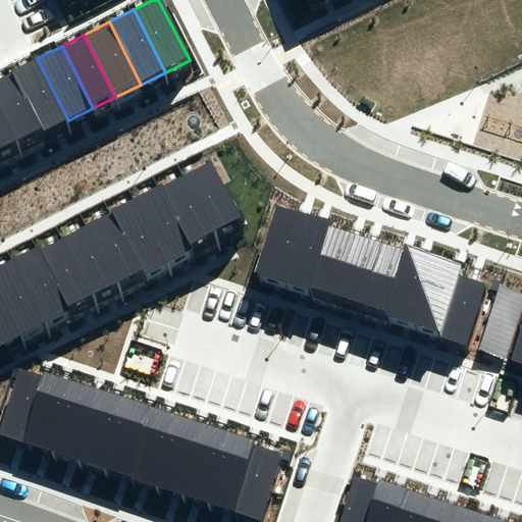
[(37,58),(13,70),(45,132),(68,120),(37,58)]
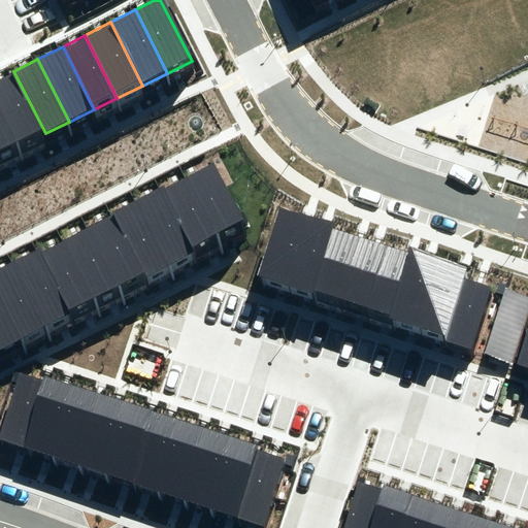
[(13,71),(0,77),(0,110),(18,146),(45,133),(13,71)]
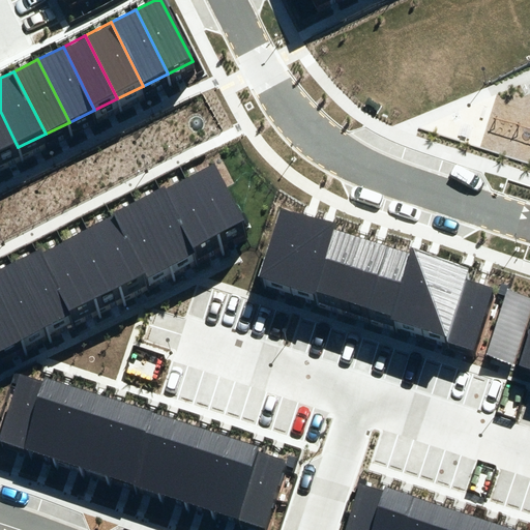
[(0,155),(18,147),(0,111),(0,155)]
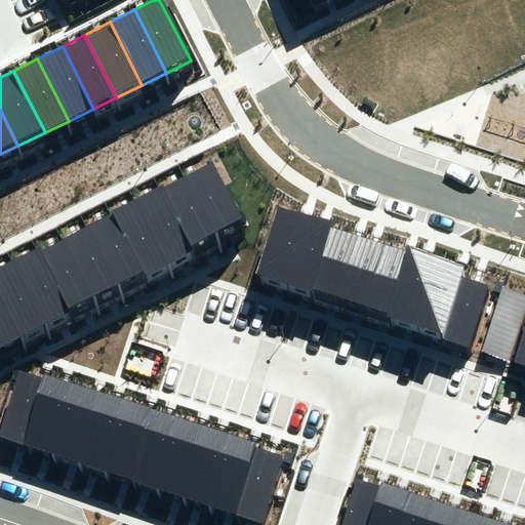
[(186,175),(216,234),(242,220),(211,162),(186,175)]
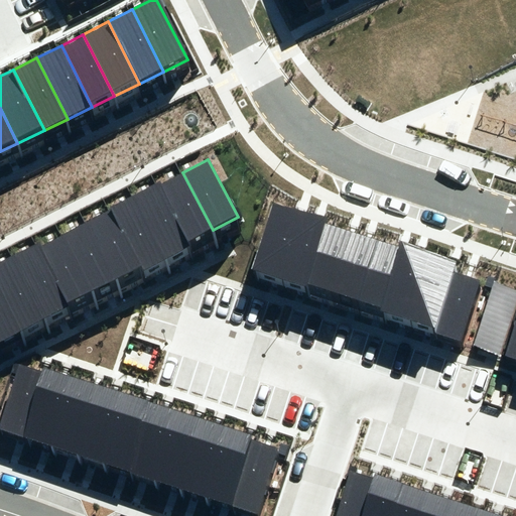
[(213,230),(182,172),(158,185),(189,245),(214,233),(213,230)]
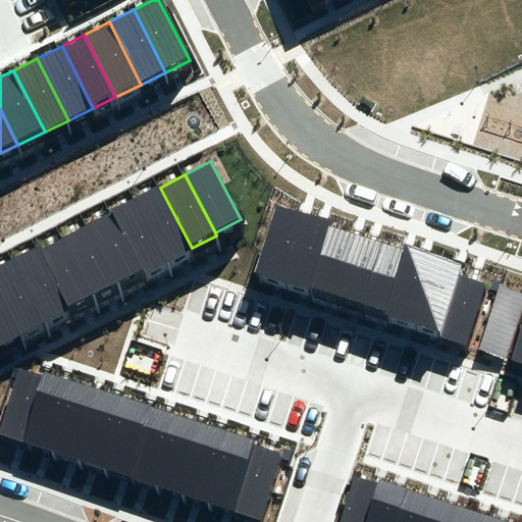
[(168,260),(192,248),(160,188),(137,200),(168,260)]
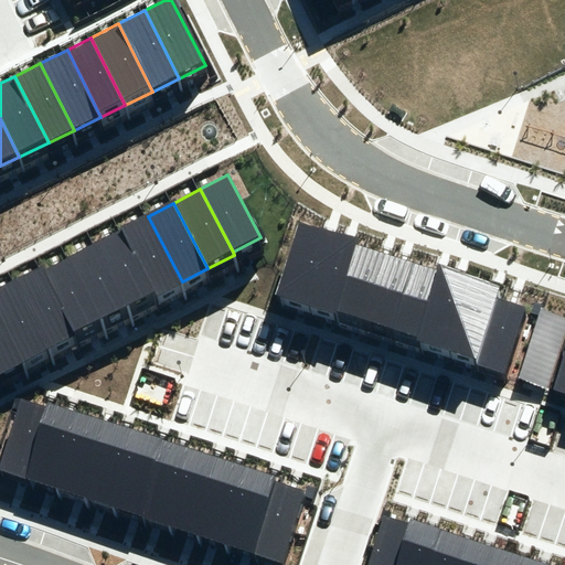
[(182,281),(148,216),(123,228),(155,290),(157,295),(182,281)]
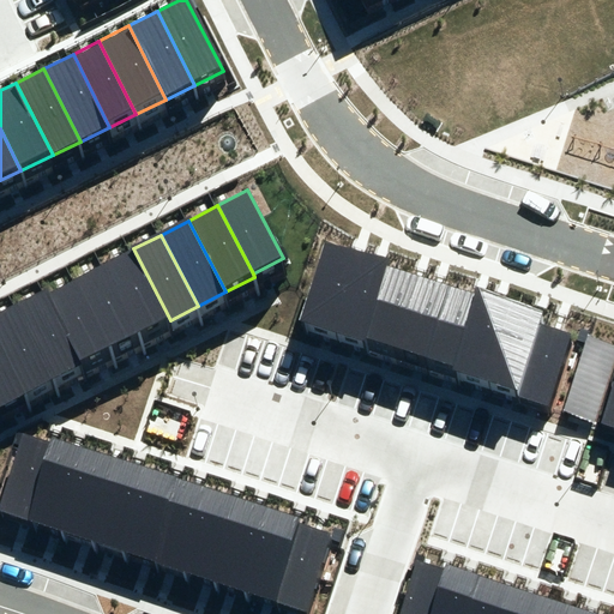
[(299,319),(330,330),(356,251),(325,240),(299,319)]
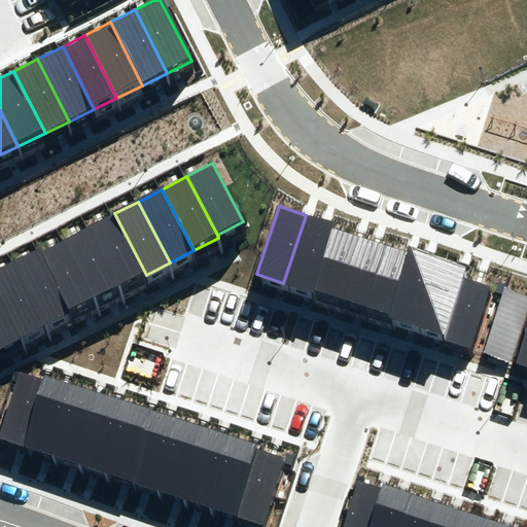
[(144,271),(114,213),(88,227),(118,285),(144,271)]
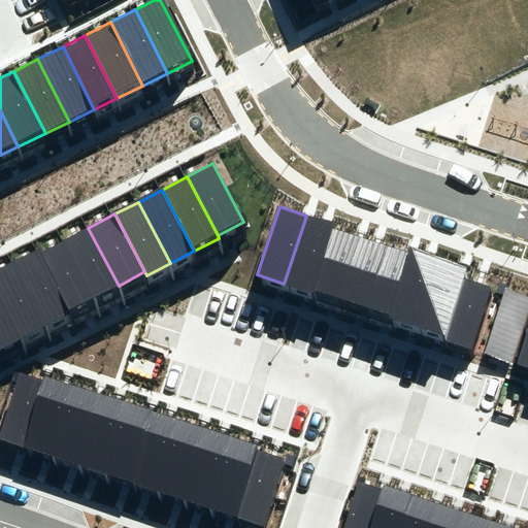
[(311,293),(312,289),(332,229),(334,224),(306,215),(306,216),(284,284),(311,293)]
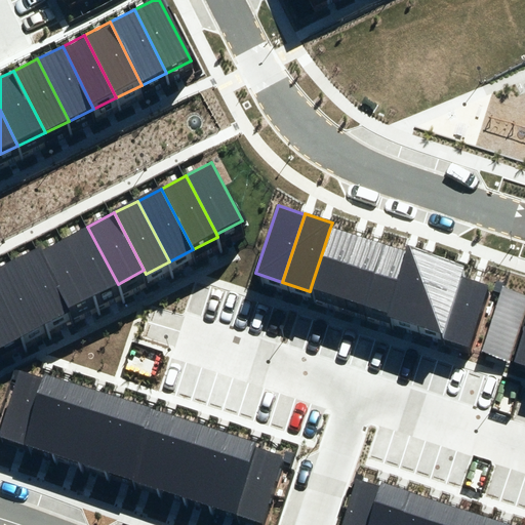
[(92,297),(118,284),(87,227),(63,240),(92,297)]
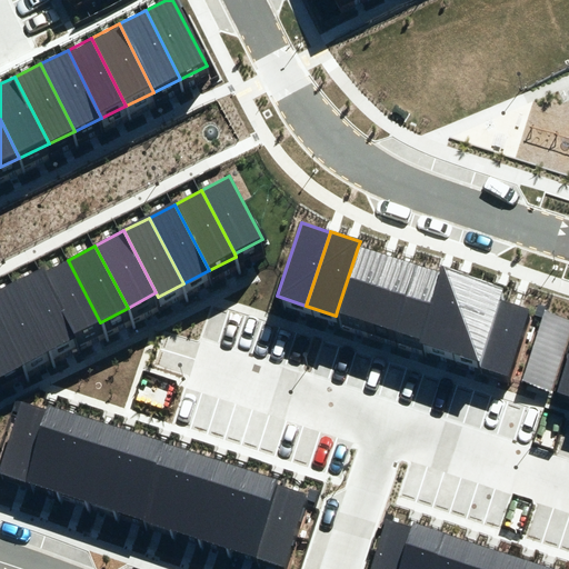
[(337,311),(366,321),(387,256),(358,247),(337,311)]
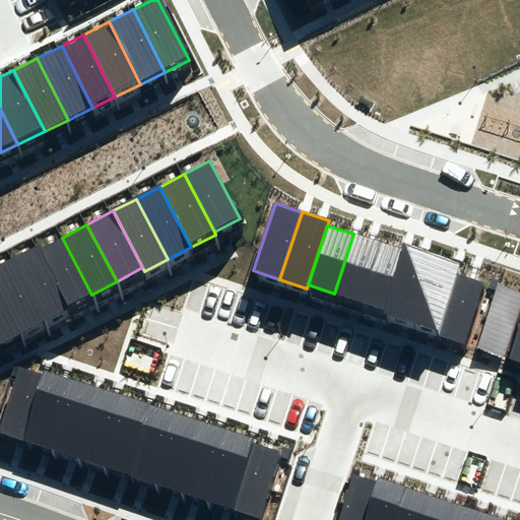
[(358,302),(378,241),(354,233),(353,234),(334,294),(358,302)]
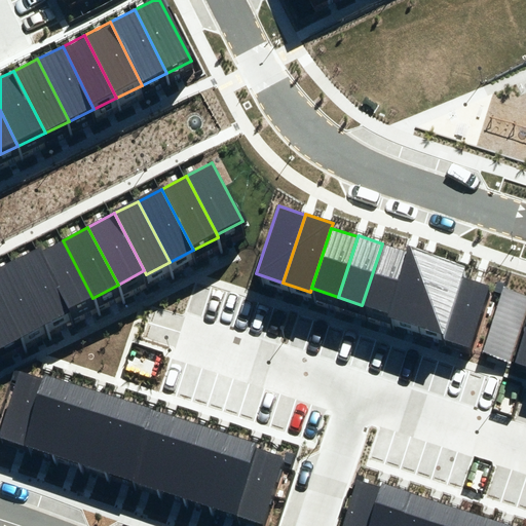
[(92,298),(63,240),(39,253),(69,310),(92,298)]
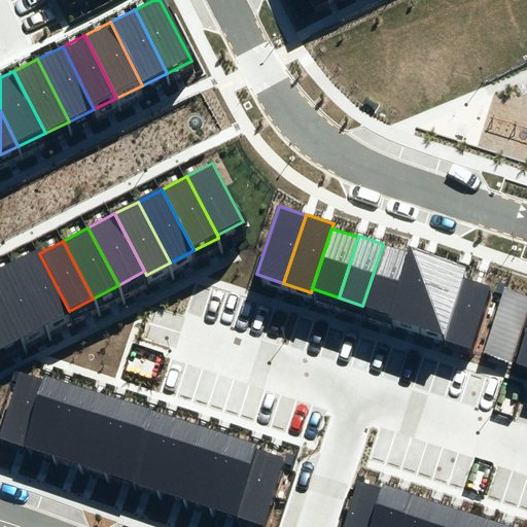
[(362,306),(391,315),(412,253),(383,244),(362,306)]
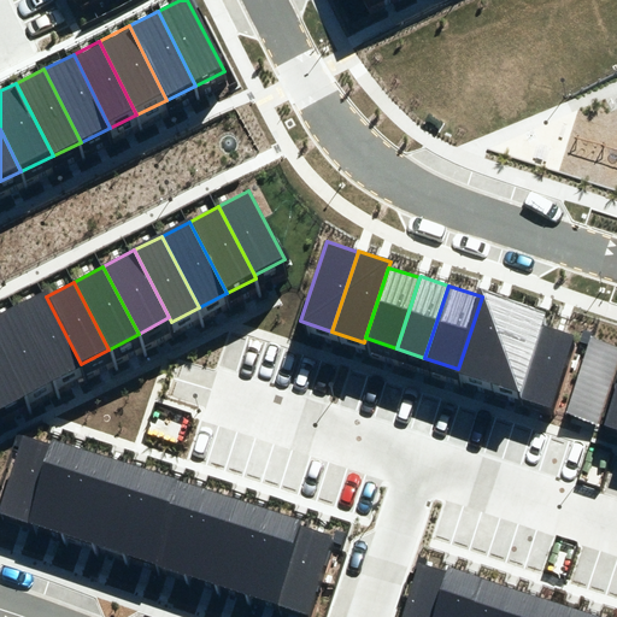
[(488,383),(515,301),(483,292),(482,297),(458,369),(457,372),(488,383)]
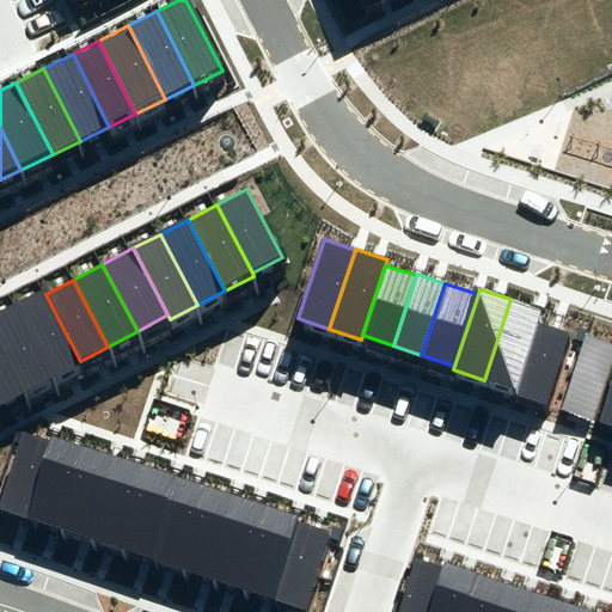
[(51,375),(80,361),(46,294),(44,291),(14,306),(51,375)]
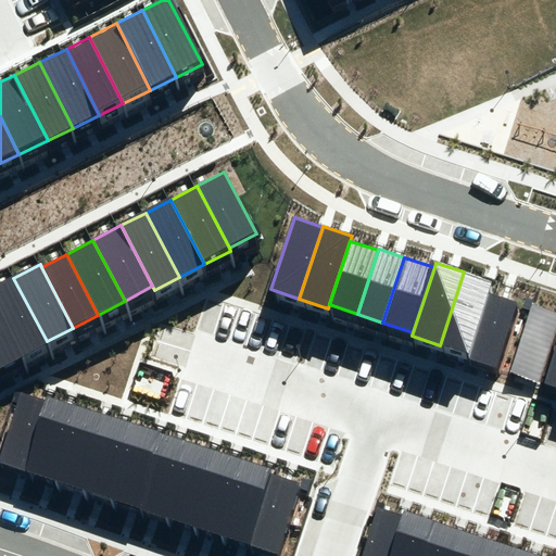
[(440,345),(468,355),(489,294),(493,281),(464,272),(440,345)]
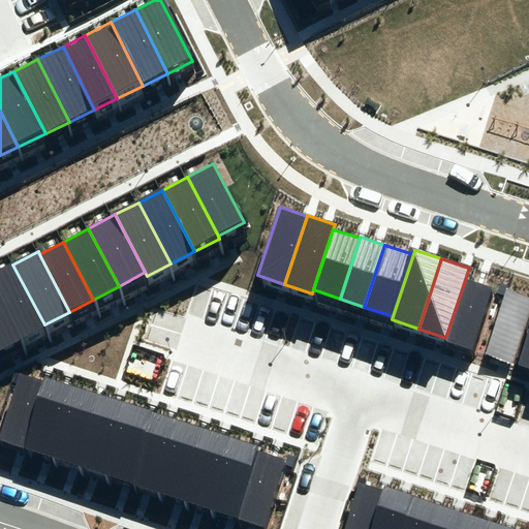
[(0,299),(20,338),(44,324),(12,265),(0,271),(0,299)]
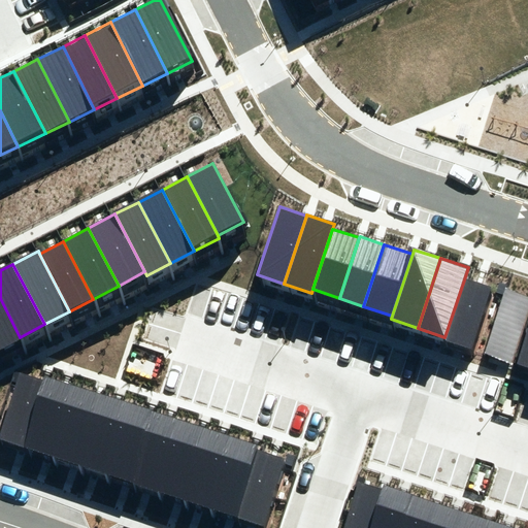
[(464,279),(444,337),(474,347),(493,289),(464,279)]
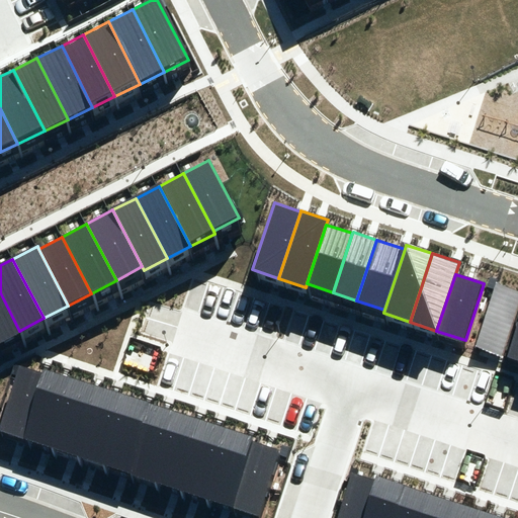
[(501,356),(517,301),(517,293),(497,286),(477,349),(501,356)]
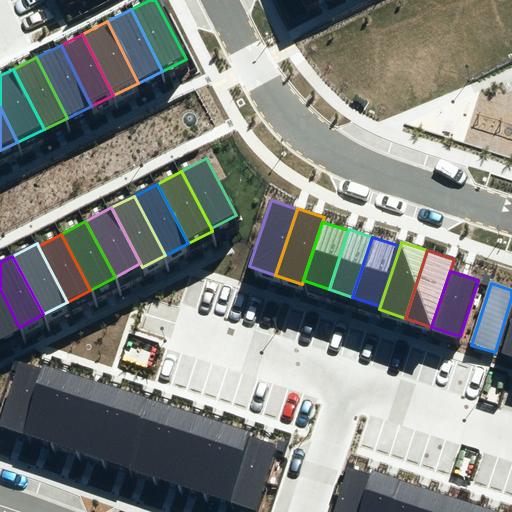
[(0,336),(19,327),(0,289),(0,336)]
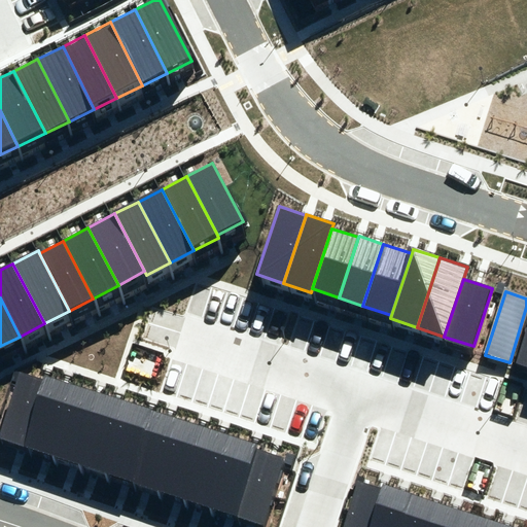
[(526,366),(526,330),(517,363),(526,366)]
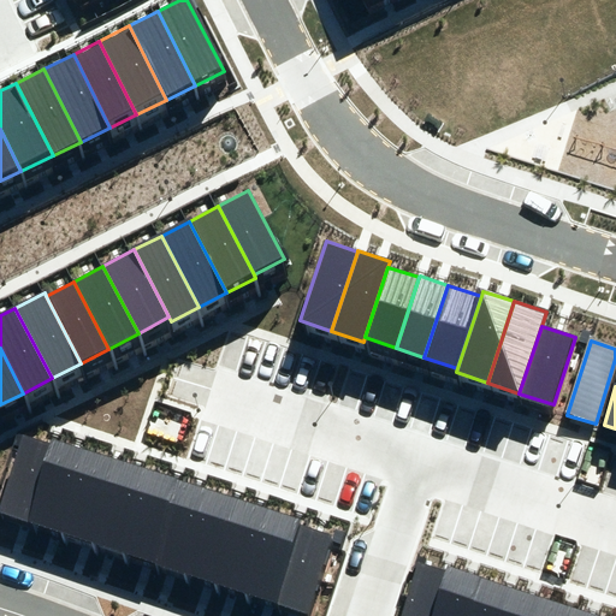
[(0,504),(0,511),(29,522),(54,445),(23,436),(0,504)]
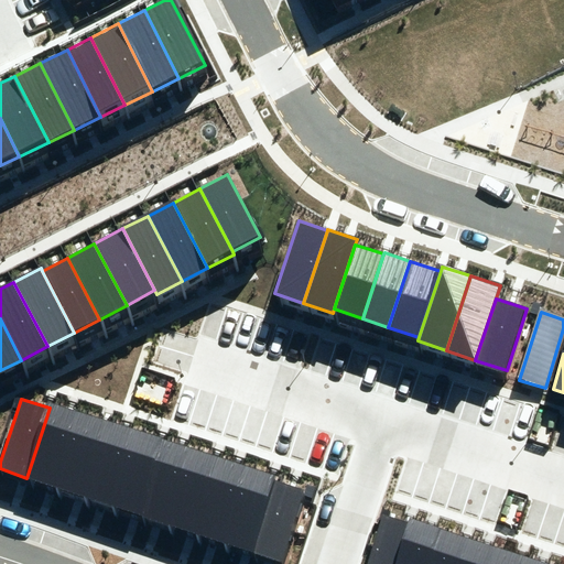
[(25,480),(55,489),(80,414),(51,404),(50,408),(26,478),(25,480)]
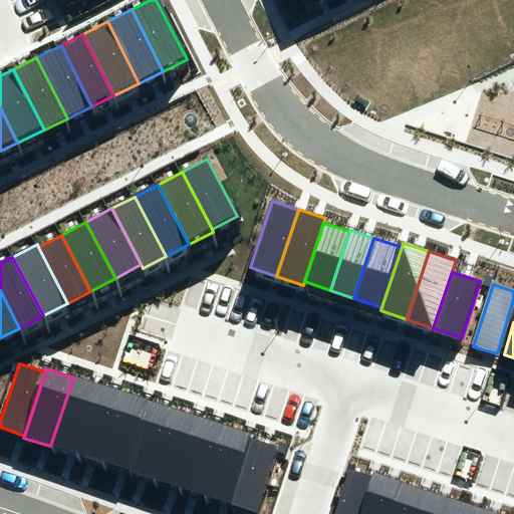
[(50,446),(76,455),(99,386),(73,377),(50,446)]
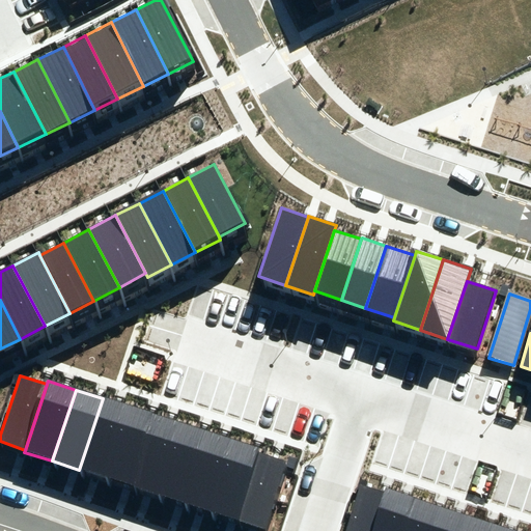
[(79,470),(106,478),(129,408),(103,398),(79,470)]
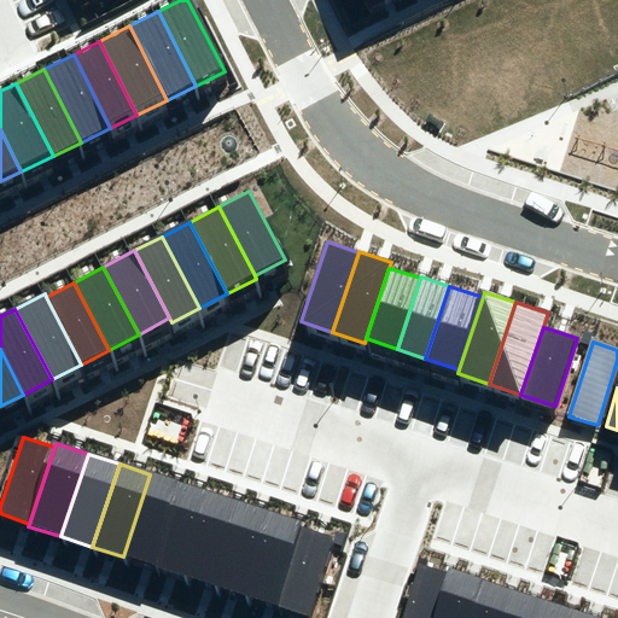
[(123,557),(156,567),(184,484),(150,474),(123,557)]
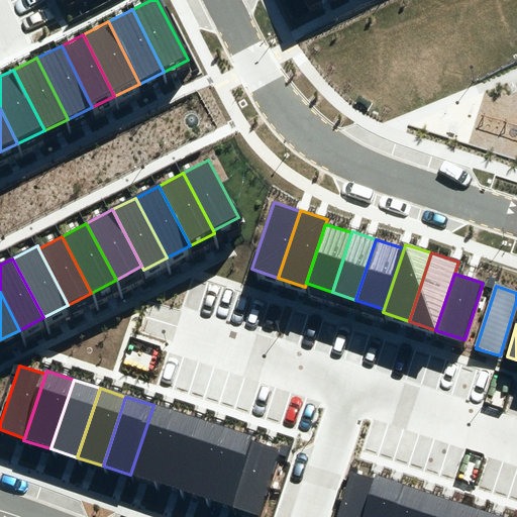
[(130,475),(153,483),(177,413),(153,405),(130,475)]
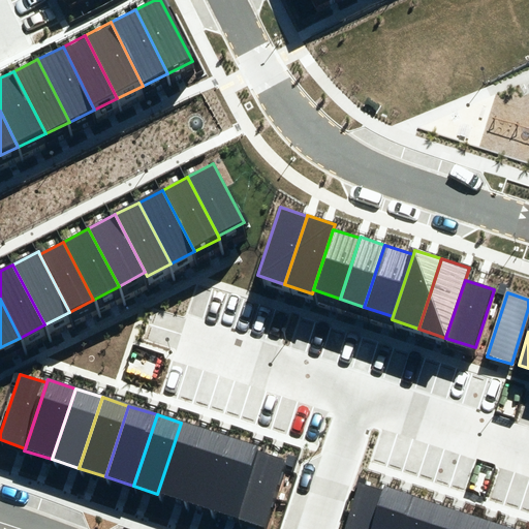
[(157,494),(184,502),(208,431),(181,423),(157,494)]
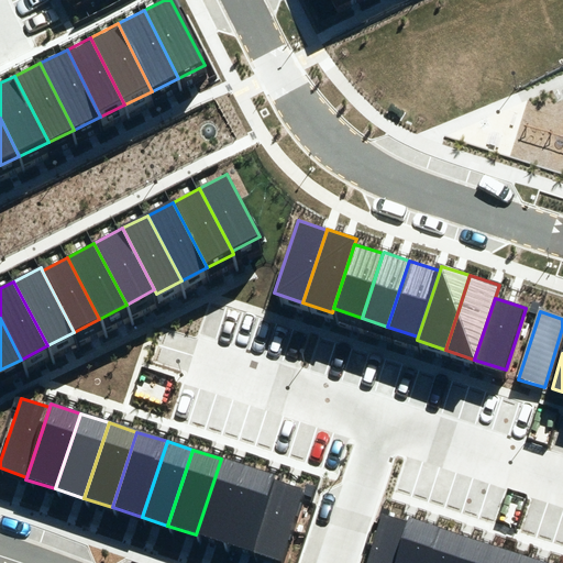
[(196,534),(225,544),(250,468),(221,459),(196,534)]
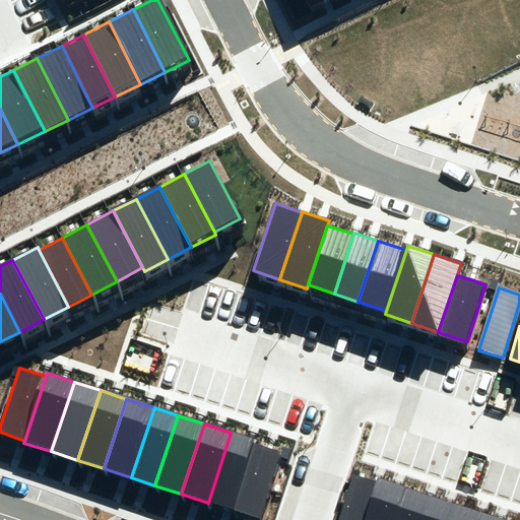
[(208,503),(234,511),(255,446),(256,441),(231,433),(208,503)]
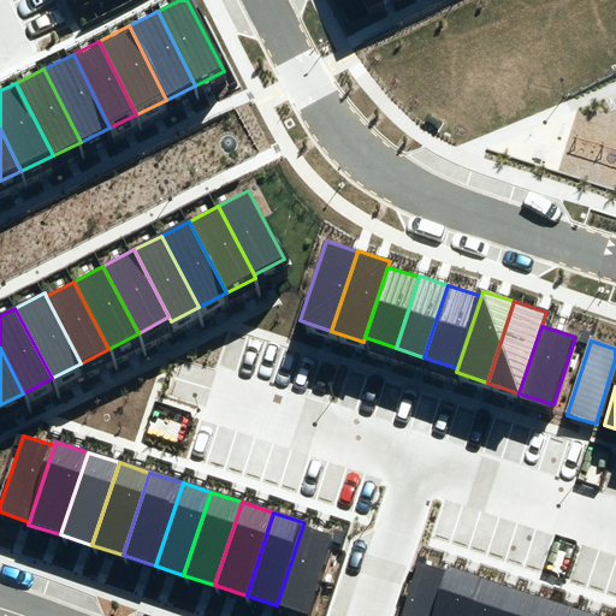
[(335,538),(302,528),(277,605),(309,615),(335,538)]
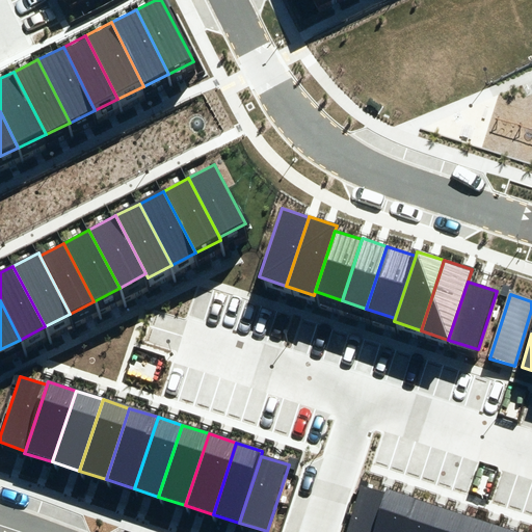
[(352,531),(381,531),(395,493),(368,484),(352,531)]
